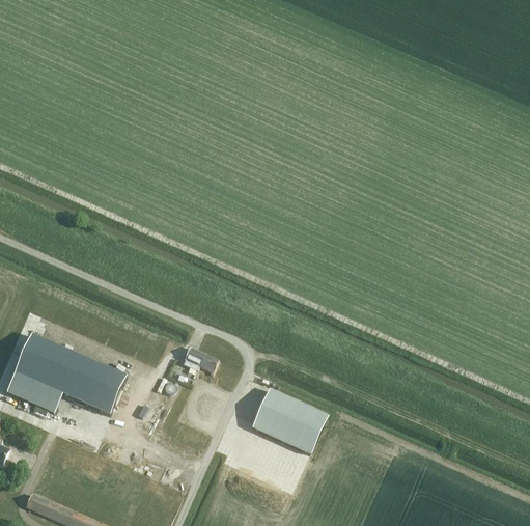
[(32,333),(15,371),(110,413),(127,375),(32,333)]
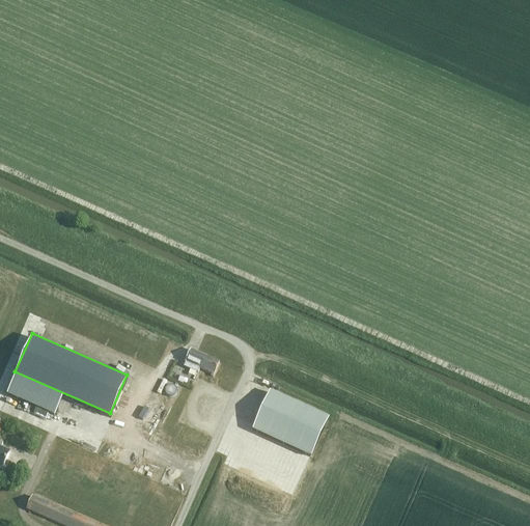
[(198,365),(204,353),(190,347),(184,360),(183,363),(197,369),(198,365)]
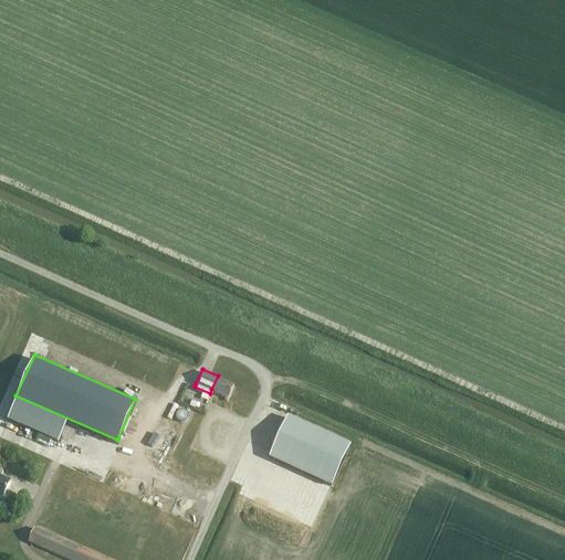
[(218,376),(211,389),(223,394),(223,395),(226,398),(232,381),(218,376)]
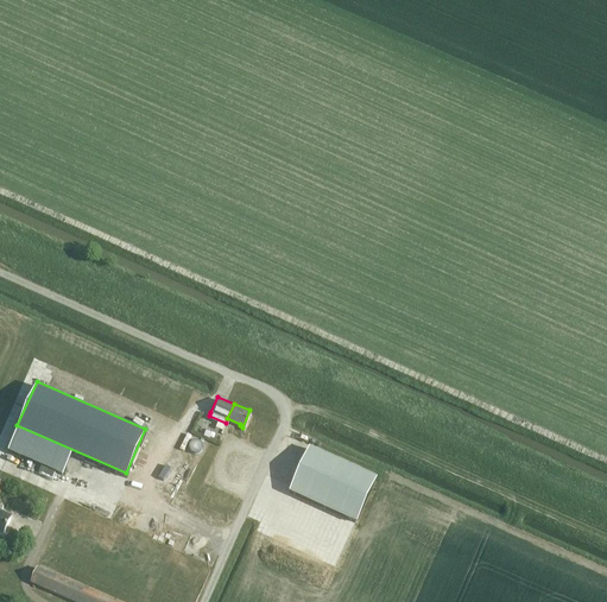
[(308,444),(288,488),(354,518),(374,474),(308,444)]
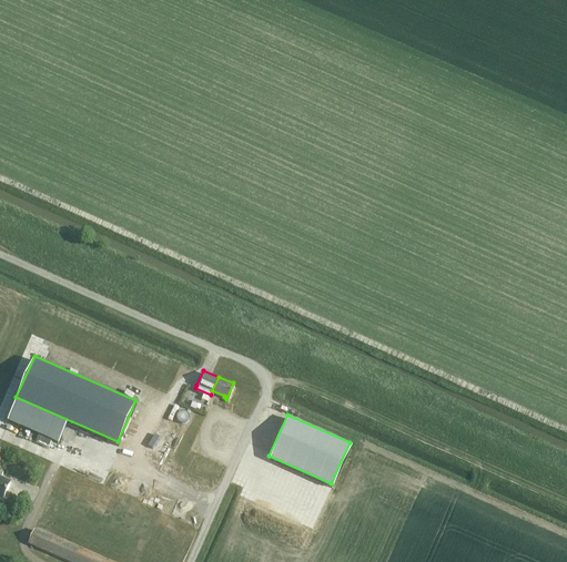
[(0,497),(1,498),(10,479),(0,473),(2,468),(0,467),(0,497)]
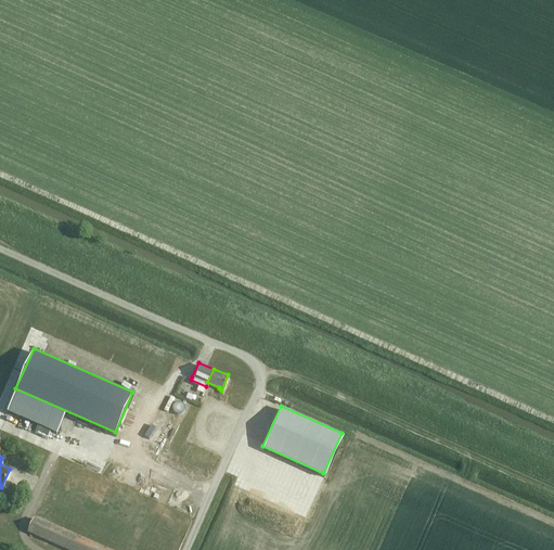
[(150,507),(154,494),(102,476),(98,491),(101,493),(102,490),(110,494),(106,501),(142,513),(144,504),(150,507)]
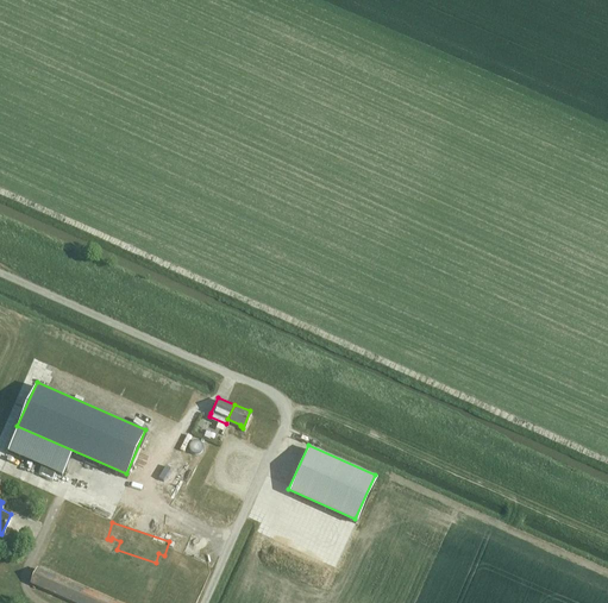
[(177,580),(181,571),(190,576),(194,569),(177,561),(170,577),(177,580)]
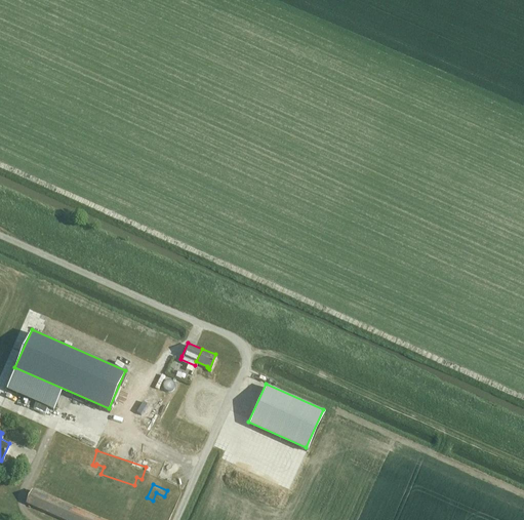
[(107,519),(31,486),(26,500),(72,519),(107,519)]
